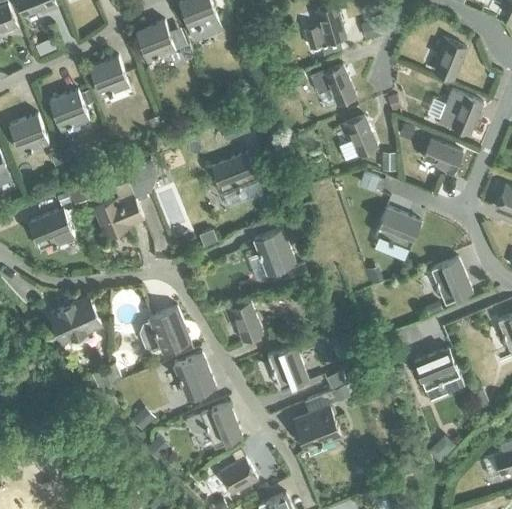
[(16,0),(23,17),(39,11),(41,17),(57,10),(52,0),(16,0)]
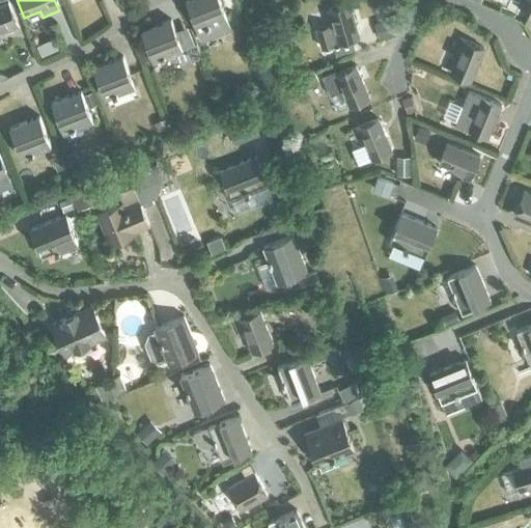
[(192,0),(186,3),(197,32),(200,38),(204,44),(219,37),(219,31),(216,24),(226,20),(218,0),(192,0)]
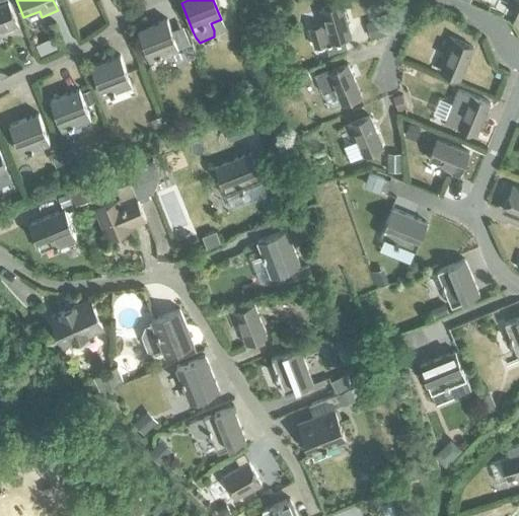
[(518,0),(509,0),(507,7),(518,12),(518,0)]
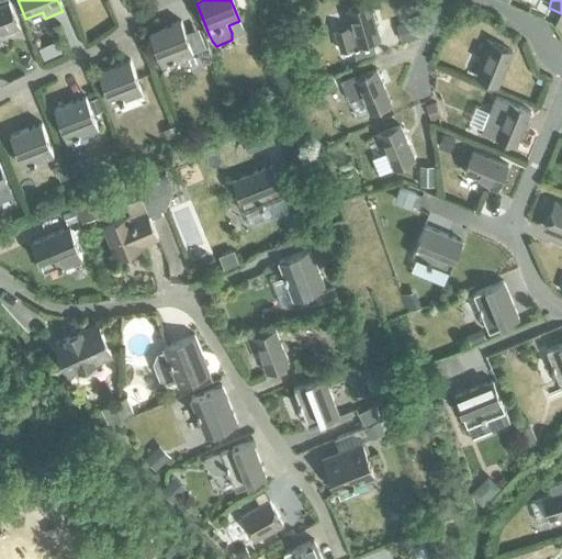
[(0,9),(0,35),(2,41),(19,33),(8,6),(0,9)]
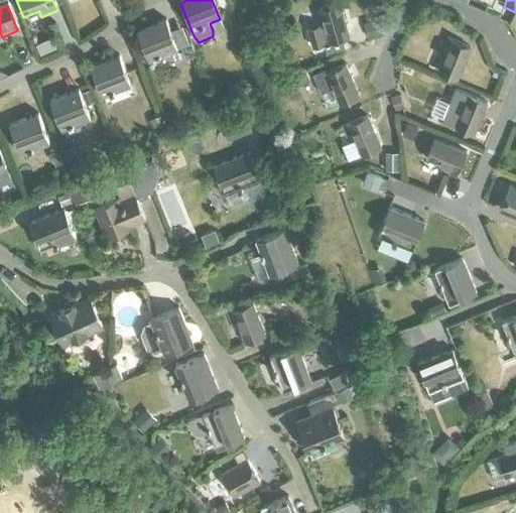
[(307,30),(312,48),(349,38),(340,6),(318,12),(324,26),(307,30)]
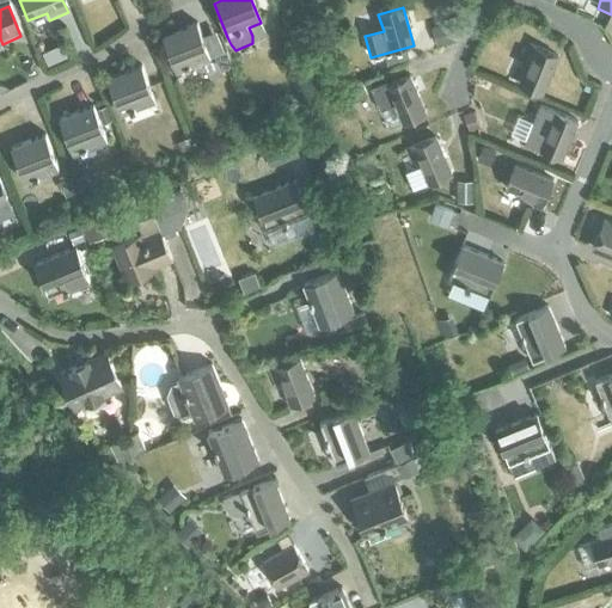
[(432,29),(436,48),(454,43),(448,24),(432,29)]
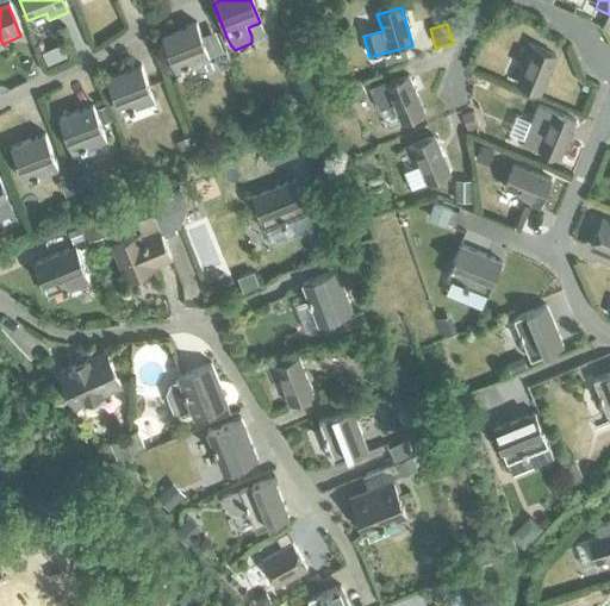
[(195,25),(162,39),(175,73),(209,58),(195,25)]
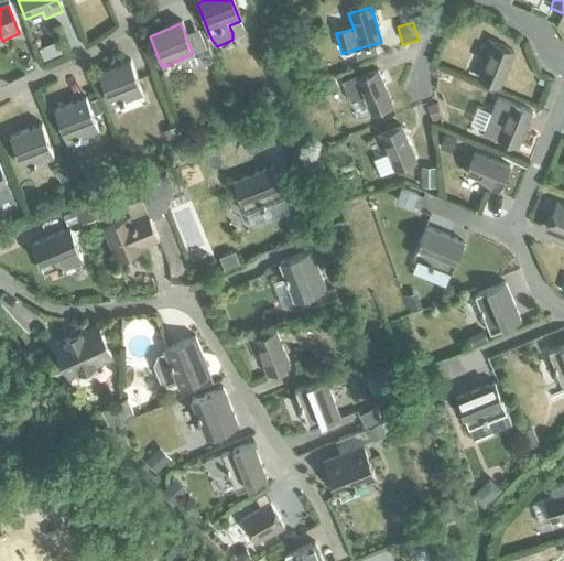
[(485,63),(478,79),(499,88),(513,54),(486,43),(479,60),(485,63)]
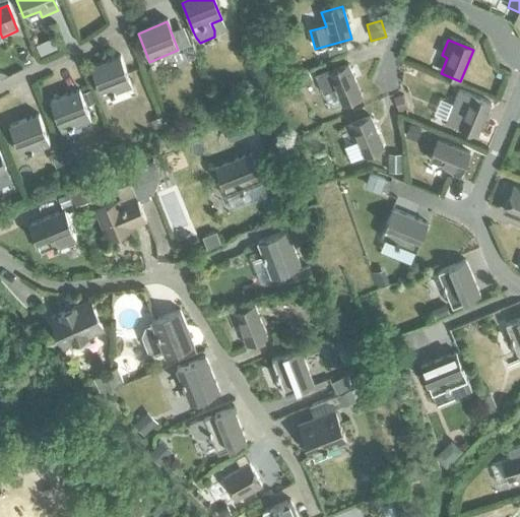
[(53,41),(37,47),(42,58),(57,51),(53,41)]
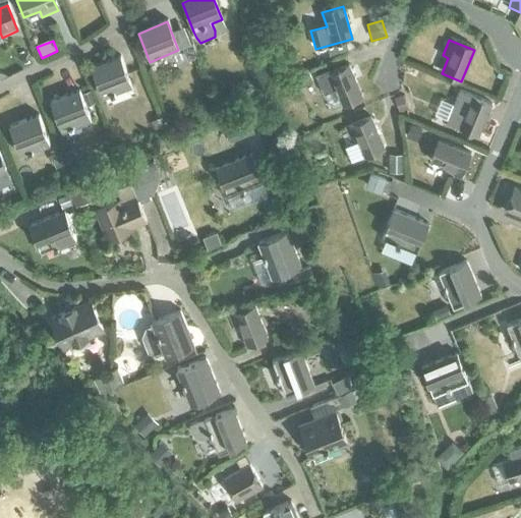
[(192,45),(182,49),(187,63),(197,59),(192,45)]
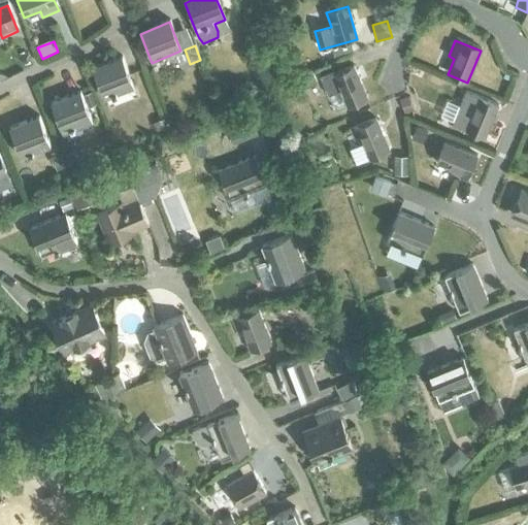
[(92,70),(104,99),(133,88),(122,59),(92,70)]
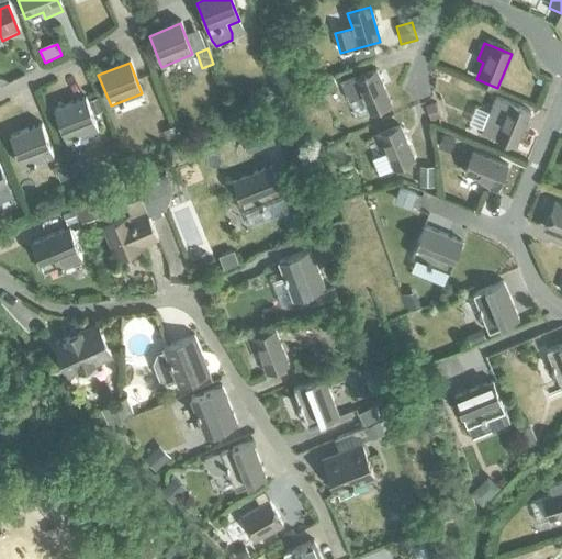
[(340,82),(350,103),(362,99),(369,115),(391,107),(377,73),(357,80),(355,77),(340,82)]
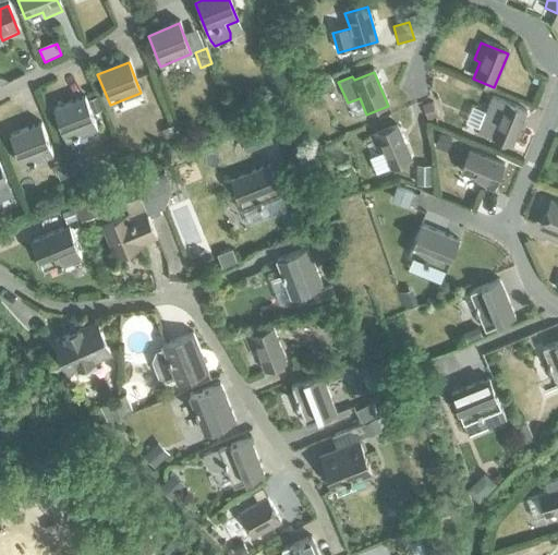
[(327,80),(312,86),(318,100),(334,93),(327,80)]
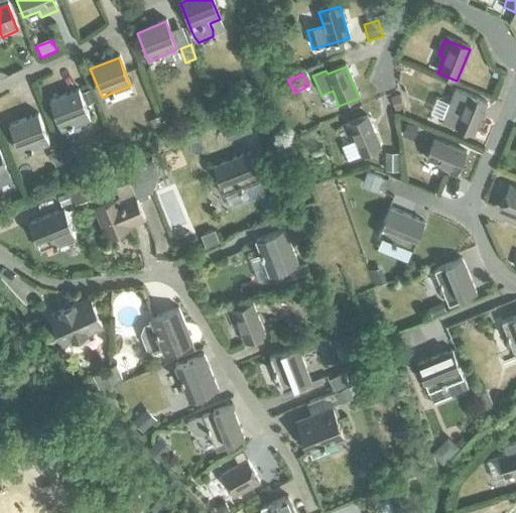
[(49,102),(60,130),(90,119),(79,91),(49,102)]
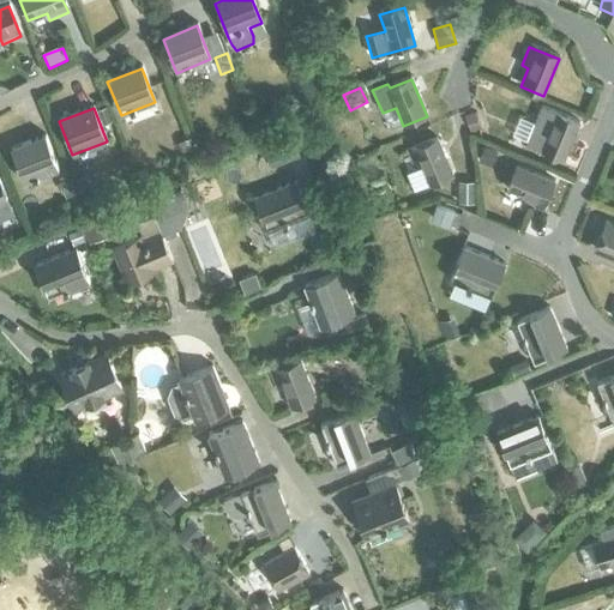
[(541,108),(525,145),(564,162),(579,125),(541,108)]
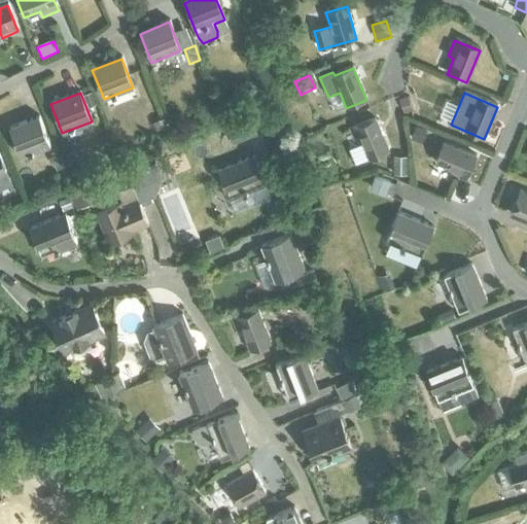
[(408,98),(398,101),(403,114),(413,111),(408,98)]
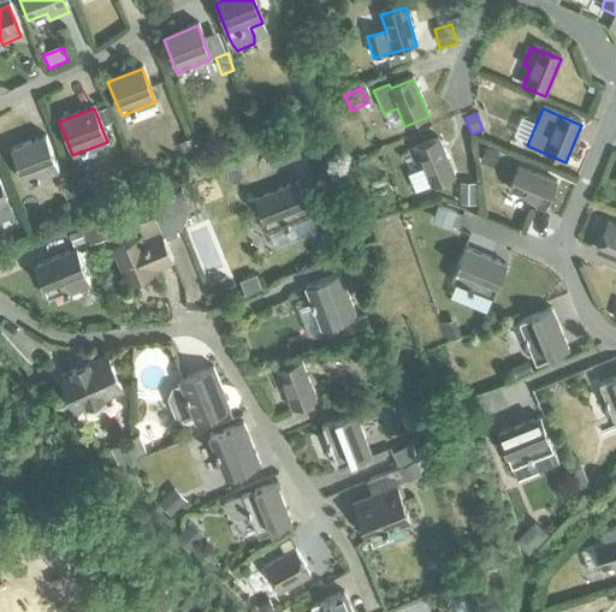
[(11,152),(24,185),(59,171),(46,138),(11,152)]
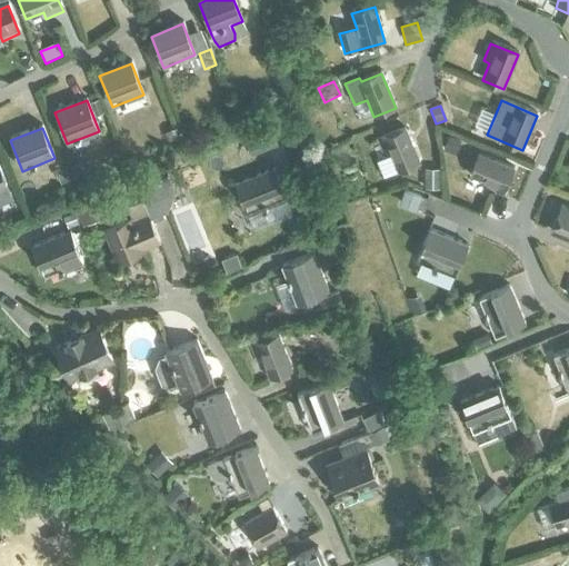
[(172,129),(163,133),(168,144),(180,138),(177,128),(172,129)]
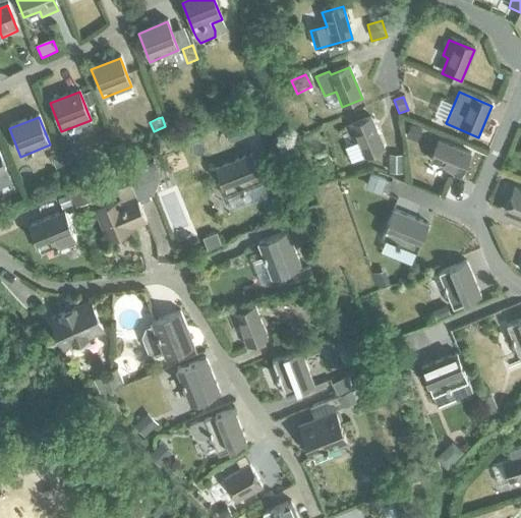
[(345,129),(352,146),(357,142),(364,159),(384,151),(370,119),(345,129)]
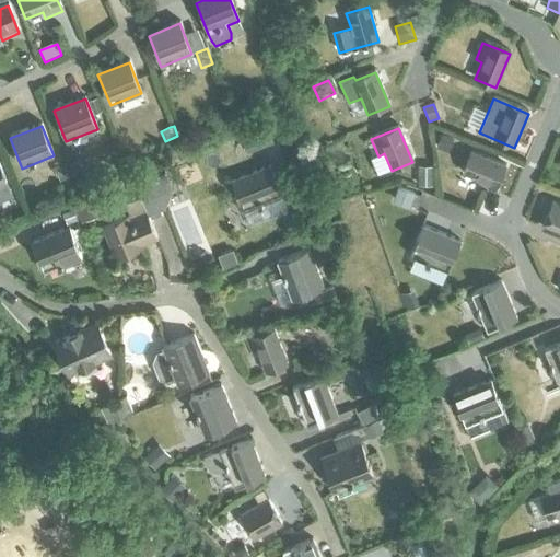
[(441,136),(435,150),(446,154),(453,140),(441,136)]
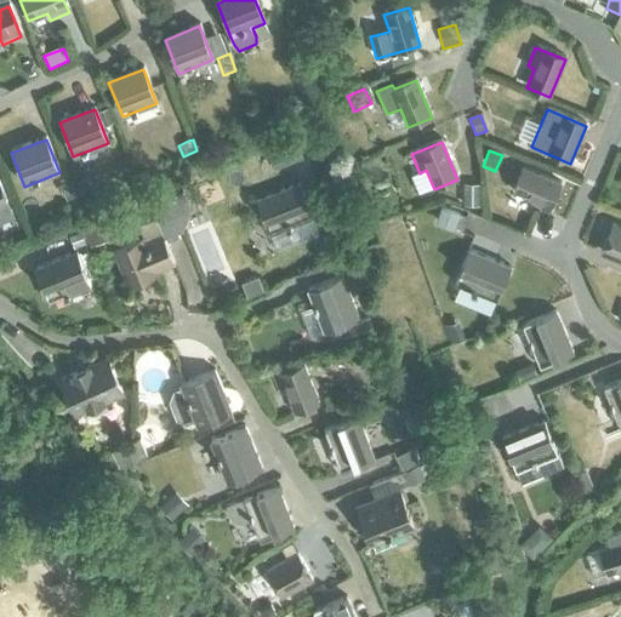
[(278,155),(267,160),(273,172),(283,169),(278,155)]
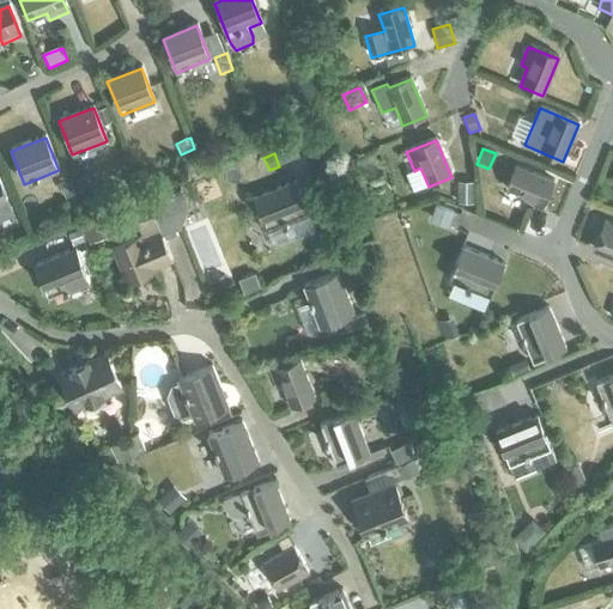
[(522,205),(541,213),(553,183),(516,168),(507,190),(526,199),(522,205)]
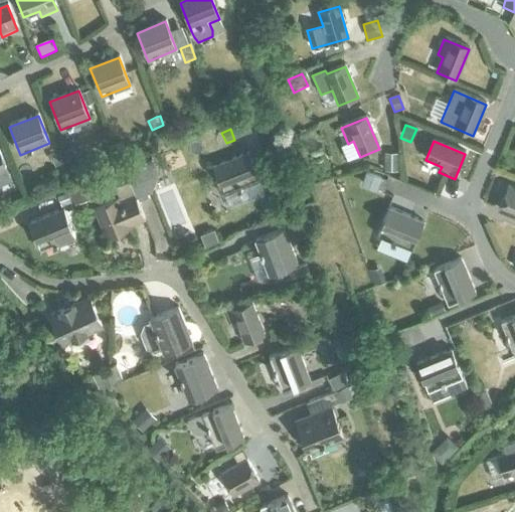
[(58,151),(48,155),(51,164),(52,163),(55,170),(63,167),(60,160),(61,160),(58,151)]
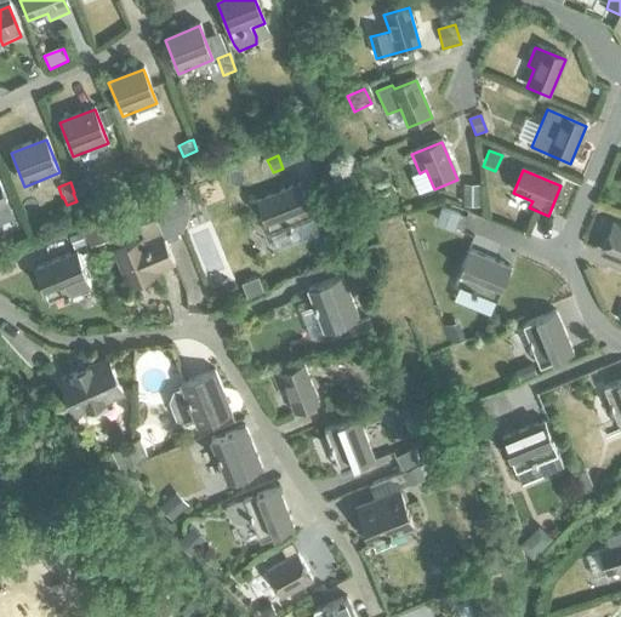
[(87,182),(75,186),(79,198),(91,193),(87,182)]
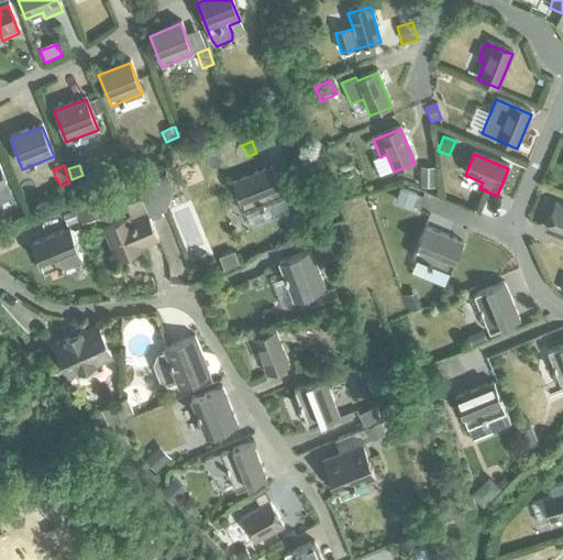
[(232,184),(244,213),(284,199),(272,168),(232,184)]
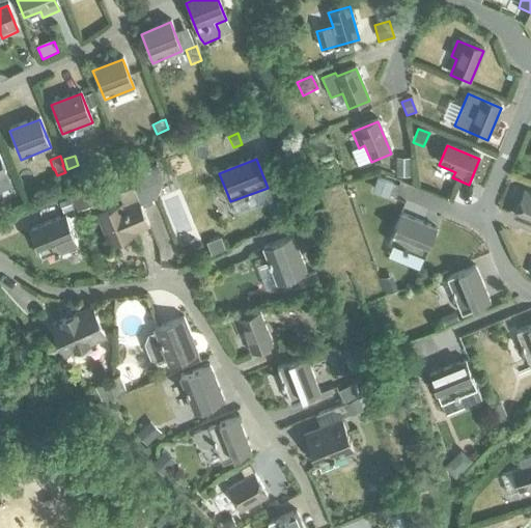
[(0,191),(10,188),(0,161),(0,191)]
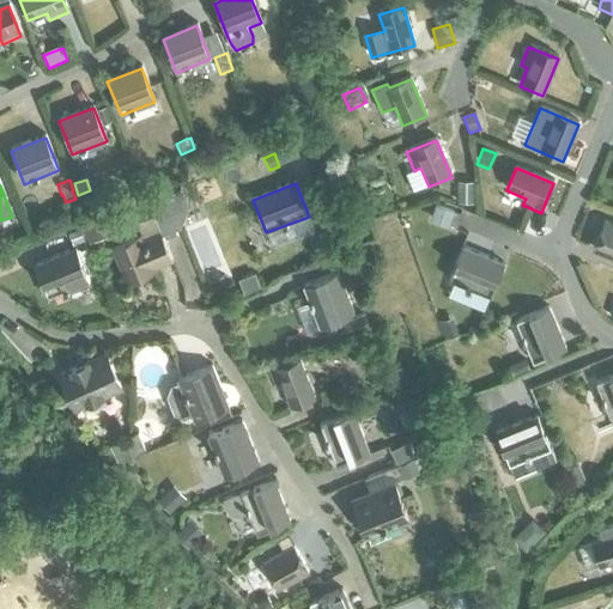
[(472,186),(456,186),(456,206),(472,206),(472,186)]
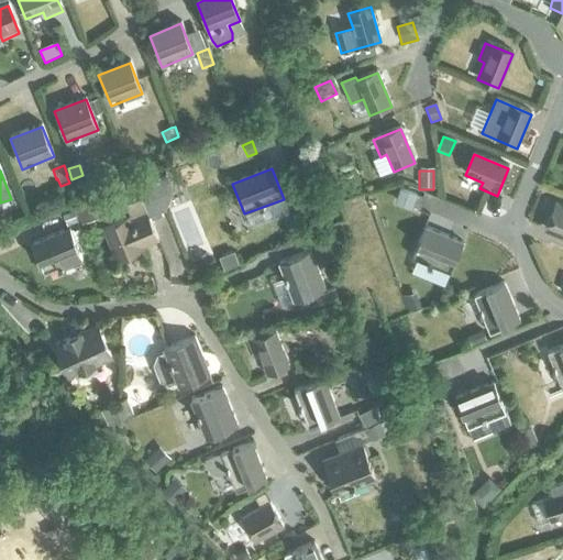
[(166,175),(135,187),(147,215),(148,218),(166,211),(173,193),(166,175)]
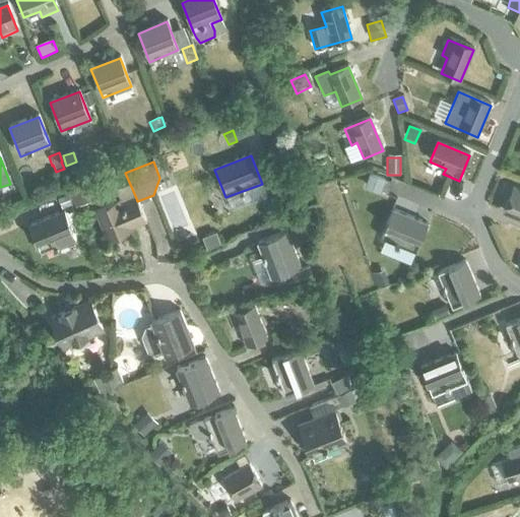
[(369,176),(365,187),(380,193),(384,182),(369,176)]
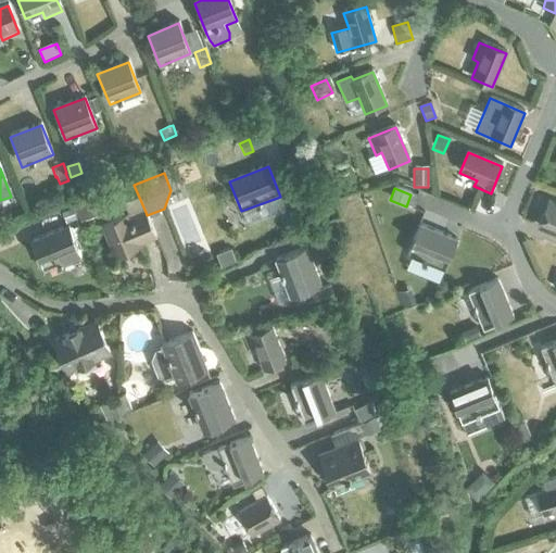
[(93,202),(73,211),(75,214),(78,223),(78,224),(99,216),(93,202)]
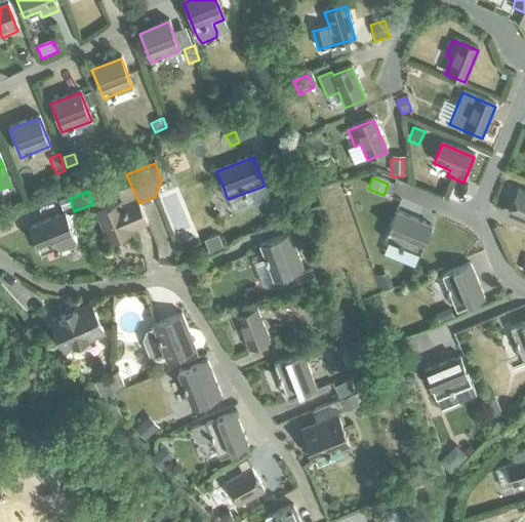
[(508,214),(524,222),(524,194),(518,192),(508,214)]
